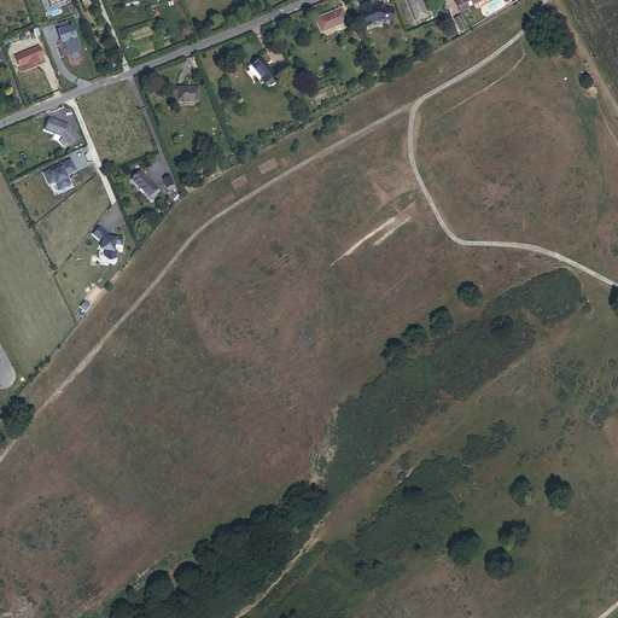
[(322,25),(349,13),(343,0),(318,12),(322,25)]
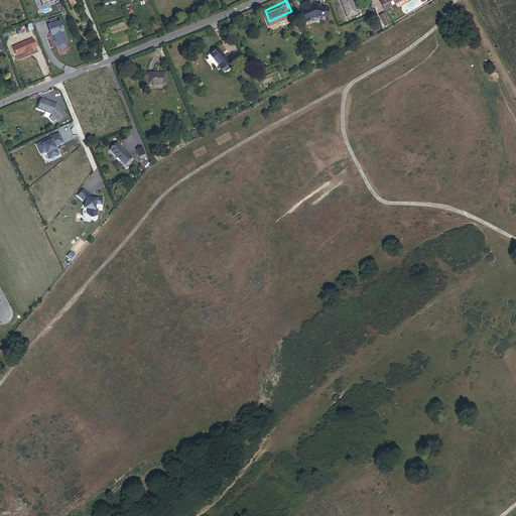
[(329,13),(331,2),(323,0),(303,0),(301,1),(302,4),(301,4),(305,15),(314,11),(323,13),(323,12),(329,13)]
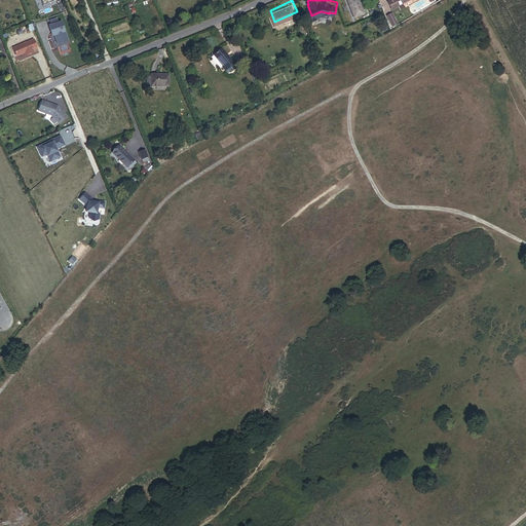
[(349,0),(354,9),(365,5),(362,0),(349,0)]
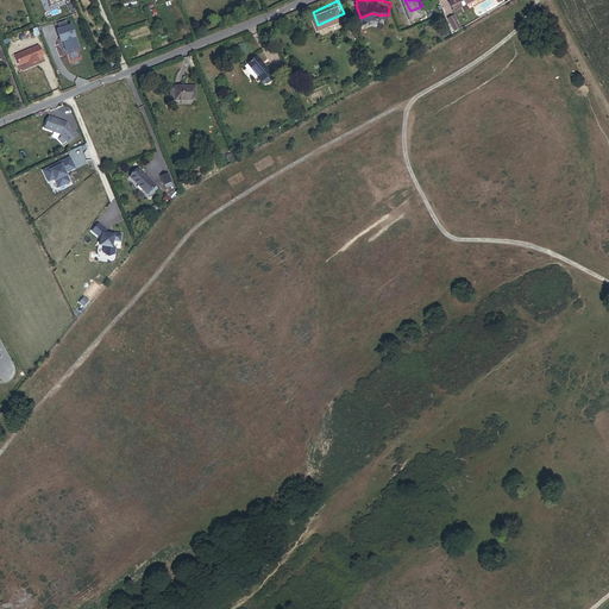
[(452,7),(446,10),(452,20),(452,19),(457,17),(452,7)]
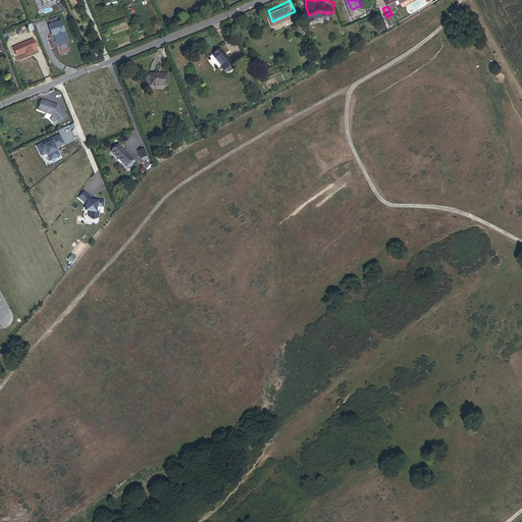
[(301,28),(306,24),(303,16),(297,19),(301,28)]
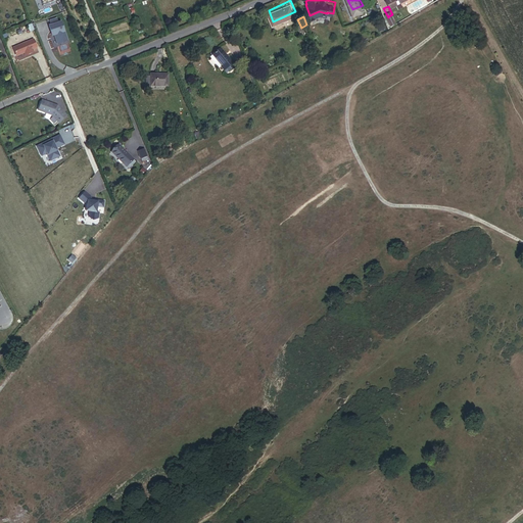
[(67,43),(59,24),(57,25),(56,22),(50,25),(51,28),(48,29),(52,38),(56,37),(59,46),(67,43)]
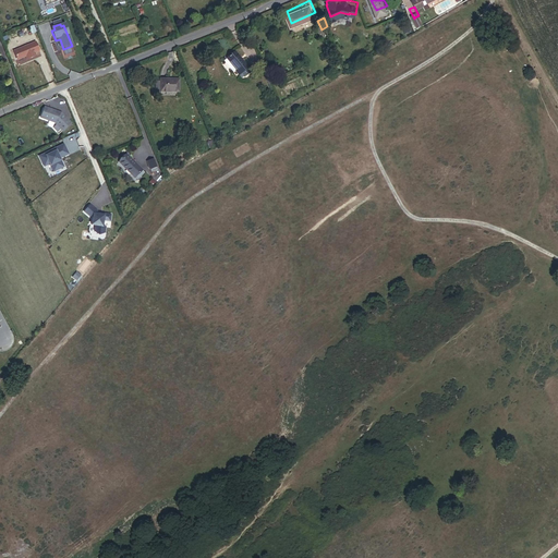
[(38,49),(17,57),(22,65),(29,63),(31,67),(39,62),(37,59),(41,58),(38,49)]
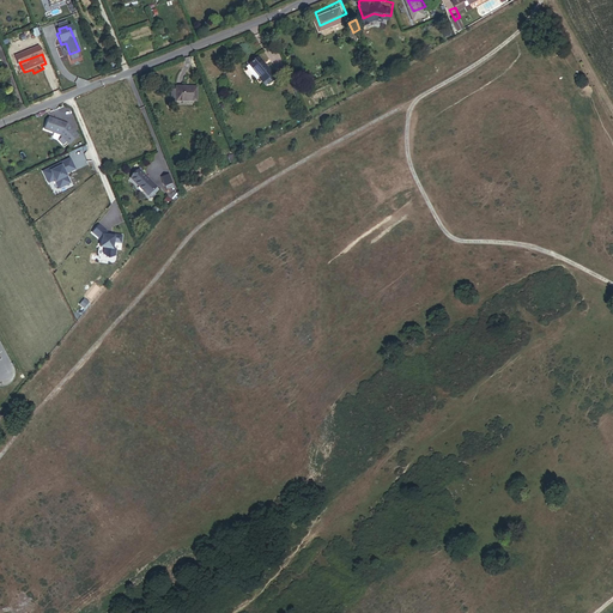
[(279,76),(275,72),(278,71),(273,65),(272,67),(261,54),(253,62),(263,74),(261,76),(269,84),(279,76)]
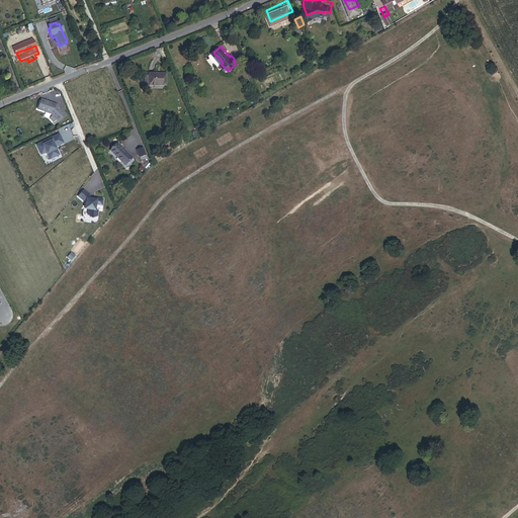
[(221,64),(223,63),(213,53),(210,56),(219,66),(221,64)]
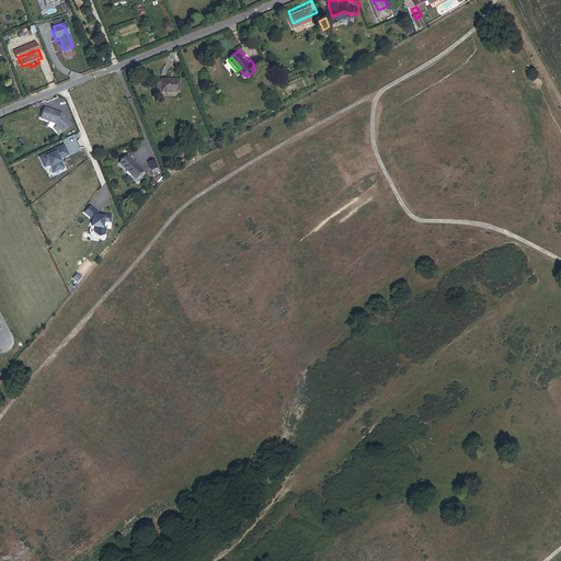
[(159,92),(176,92),(176,80),(159,80),(159,82),(153,82),(153,94),(158,95),(159,92)]
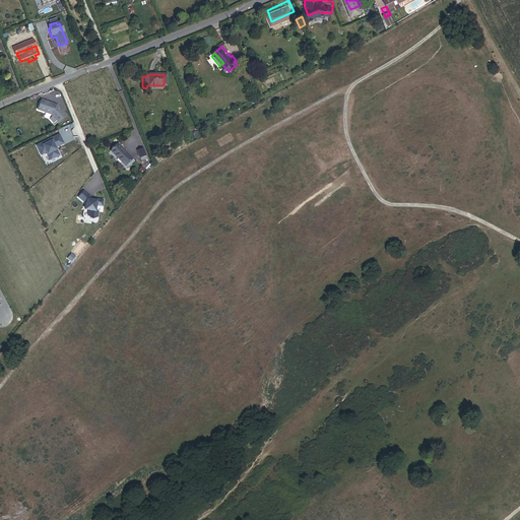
[(66,116),(57,108),(56,109),(53,106),(40,101),(37,111),(52,116),(58,123),(66,116)]
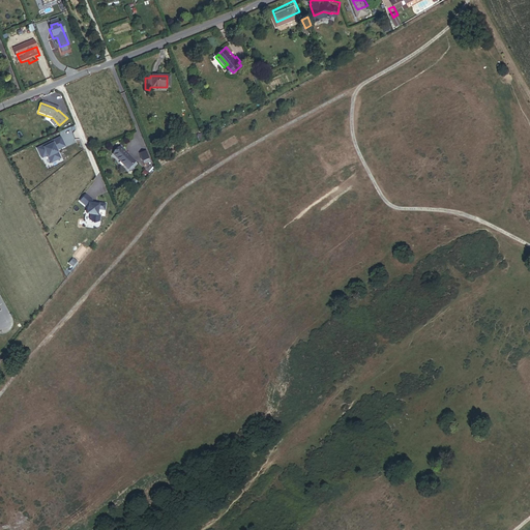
[(57,151),(56,149),(58,148),(59,150),(65,147),(61,138),(38,149),(40,154),(46,151),(48,156),(52,164),(61,159),(57,151)]
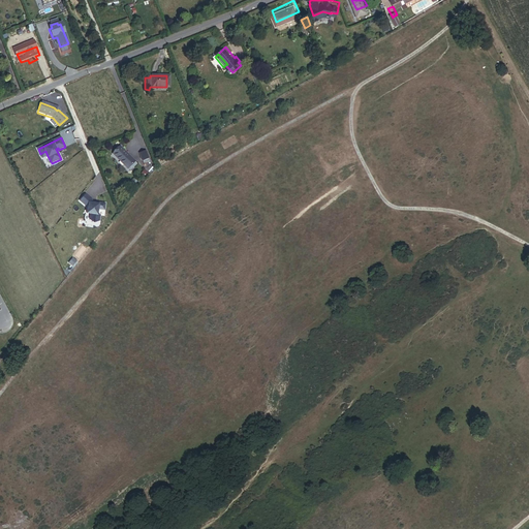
[(120,149),(113,156),(127,170),(134,163),(120,149)]
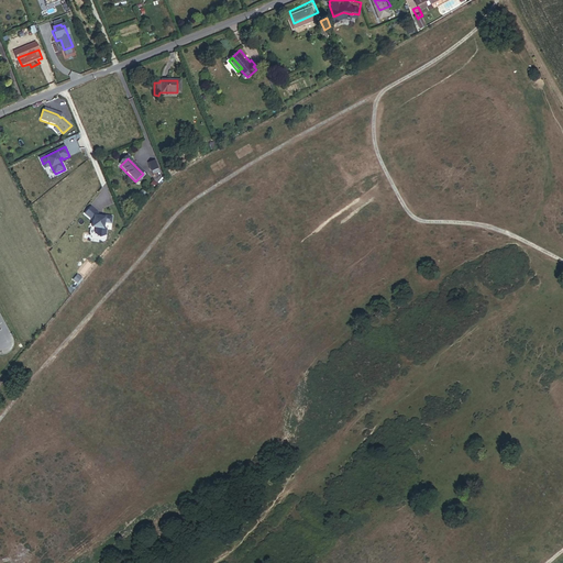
[(145,175),(143,174),(135,181),(138,183),(145,175)]
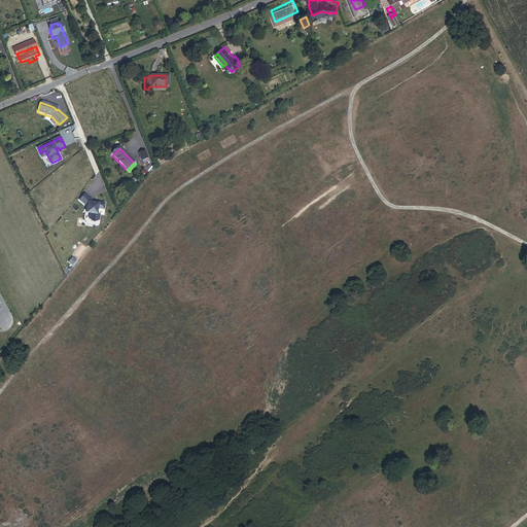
[(97,214),(98,208),(104,209),(105,203),(96,202),(95,203),(93,203),(91,201),(92,200),(85,194),(79,200),(84,204),(88,205),(86,212),(90,213),(89,218),(94,222),(99,220),(100,214),(97,214)]
